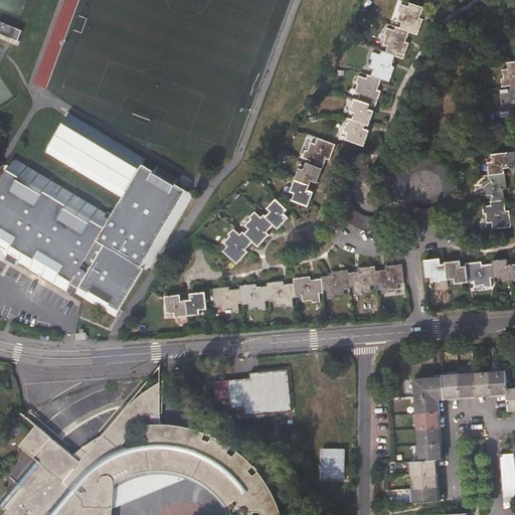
[(399,29),(408,32),(416,34),(421,20),(418,18),(422,8),(409,4),(407,7),(400,5),(397,12),(400,12),(397,21),(401,23),(399,29)]
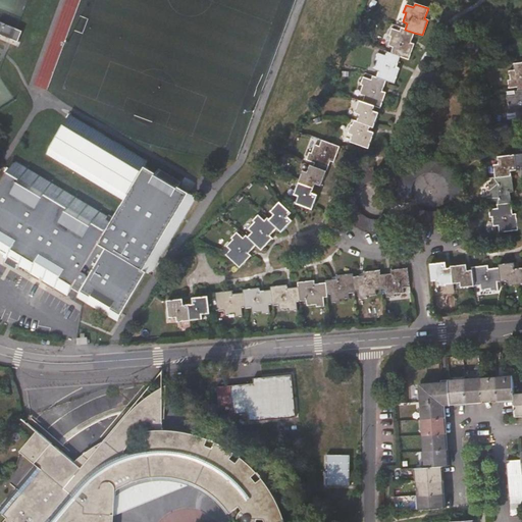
[(0,34),(18,41),(23,30),(0,20),(0,34)]
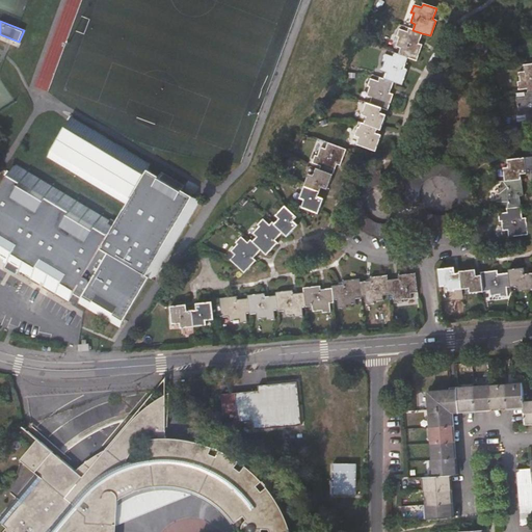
[(419,44),(422,33),(413,30),(408,29),(407,32),(399,30),(397,36),(399,37),(396,47),(400,49),(398,54),(408,58),(416,60),(422,45),(419,44)]
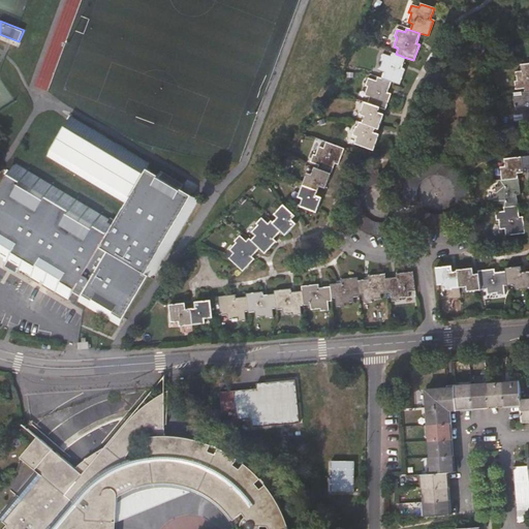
[(402,68),(406,58),(396,54),(393,53),(392,57),(383,54),(380,61),(382,62),(379,71),(384,72),(382,80),(392,83),(400,85),(405,69),(402,68)]
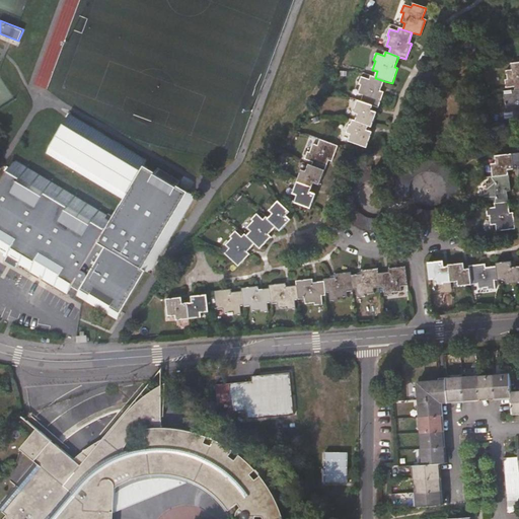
[(514,87),(515,91),(518,90),(518,63),(514,64),(511,64),(511,70),(506,71),(507,80),(505,80),(506,87),(514,87)]
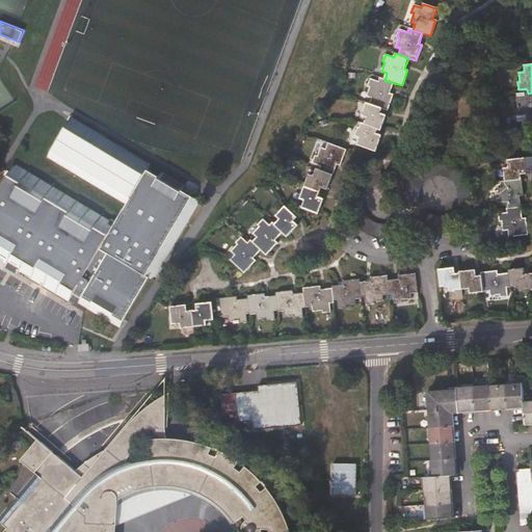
[(390,94),(394,83),(384,80),(380,78),(379,82),(371,79),(368,86),(370,87),(367,96),(373,99),(371,104),(382,108),(388,110),(393,95),(390,94)]
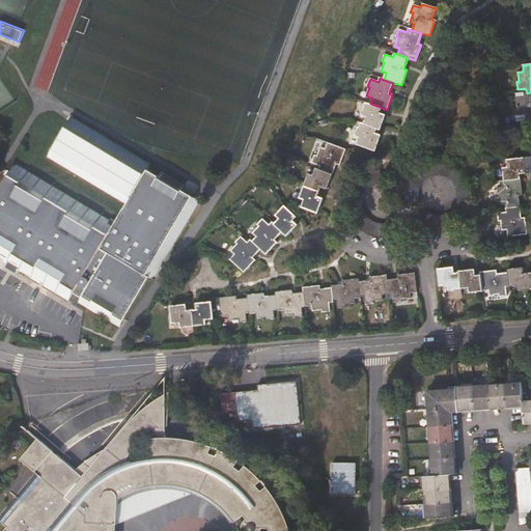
[(530,119),(530,92),(527,93),(524,93),(524,98),(515,98),(516,106),(519,106),(520,115),(525,114),(525,120),(530,119)]
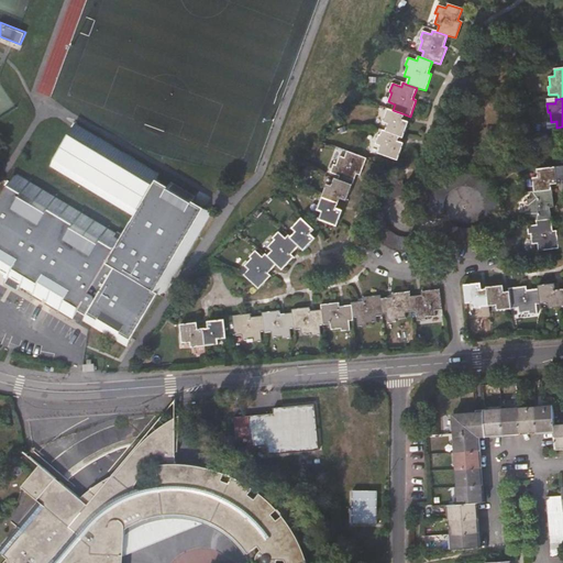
[(405,114),(393,110),(388,109),(384,122),(388,123),(386,131),(400,136),(404,138),(409,122),(403,120),(405,114)]
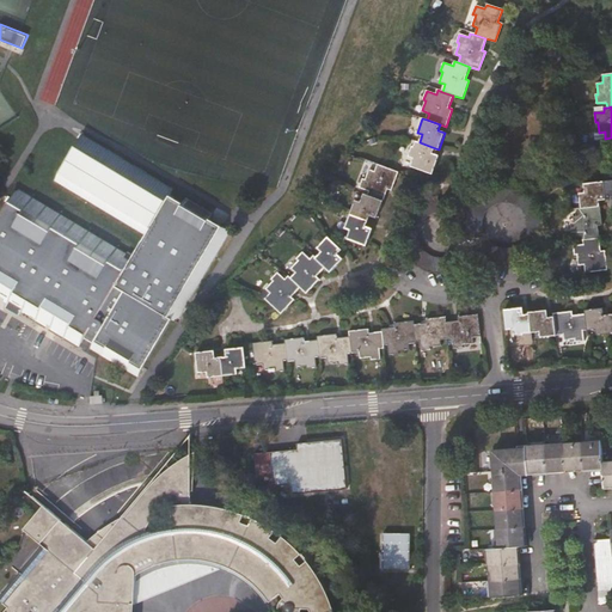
[(79,342),(83,335),(87,337),(91,338),(89,346),(138,372),(148,353),(170,313),(175,316),(225,224),(201,212),(203,207),(177,191),(173,196),(161,189),(164,183),(72,132),(46,179),(139,230),(127,252),(14,187),(0,209),(0,303),(13,310),(77,344),(79,342)]
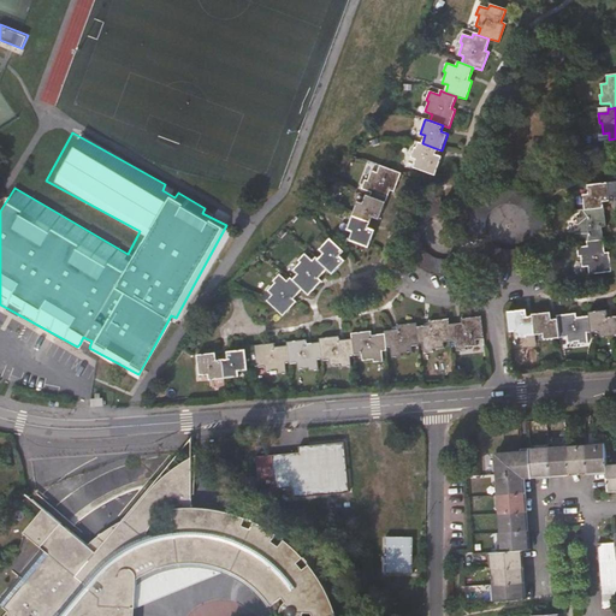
[(436,154),(438,149),(422,143),(419,142),(416,148),(415,148),(412,158),(418,159),(414,167),(436,175),(442,157),(436,154)]
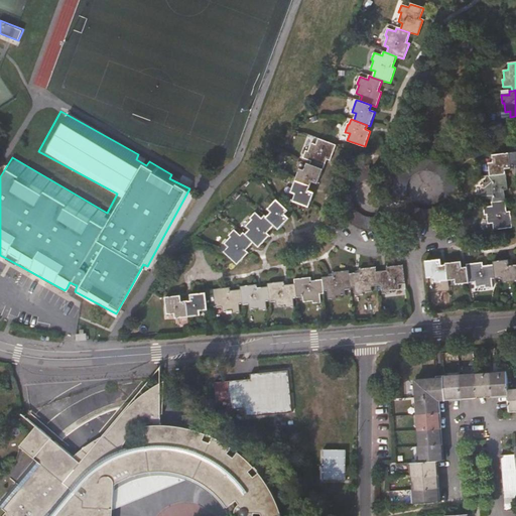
[(310,161),(309,164),(323,169),(327,159),(330,160),(336,145),(318,138),(316,145),(311,143),(308,151),(306,151),(303,158),(310,161)]
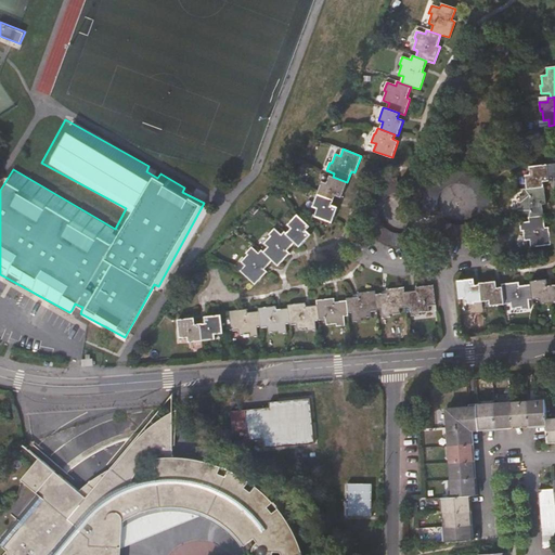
[(528,189),(544,188),(543,181),(550,181),(546,165),(530,167),(530,175),(526,175),(528,189)]
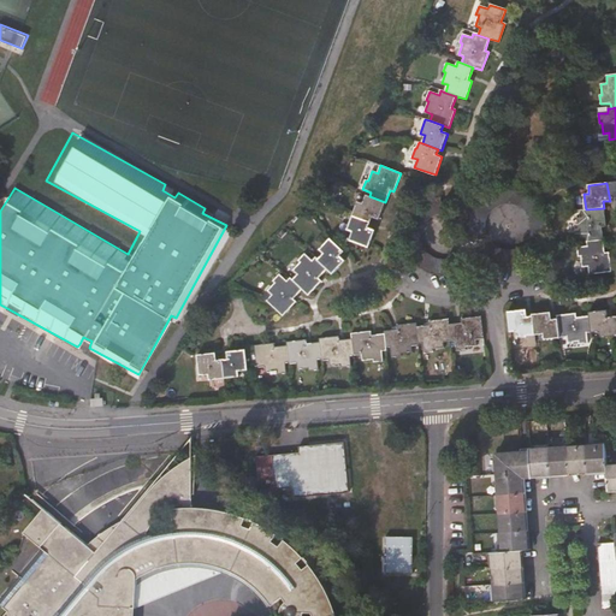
[(513,188),(507,188),(499,189),(492,191),(486,195),(481,199),(477,203),(473,211),(471,217),(469,226),(469,235),(472,241),(486,236),(485,231),(485,226),(486,220),(489,214),(491,211),(496,207),(501,205),(507,203),(511,203),(516,205),(521,207),(525,209),(528,214),(531,219),(532,225),(532,231),(531,237),(527,241),(523,244),(520,248),(515,249),(510,250),(504,250),(501,249),(496,247),(491,243),(480,255),(487,260),(493,264),(499,265),(507,266),(513,266),(520,265),(527,262),(533,259),(538,253),(540,250),(543,247),(545,242),(548,235),(548,229),(548,223),(546,215),(545,212),(542,206),(538,200),(533,196),(529,194),(525,191),(519,189),(513,188)]
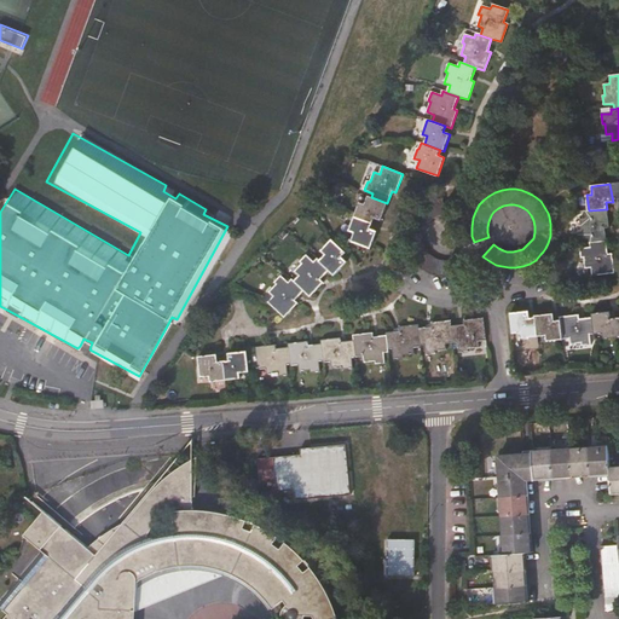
[(381,220),(387,203),(371,197),(368,196),(365,204),(360,203),(354,217),(372,223),(375,218),(381,220)]
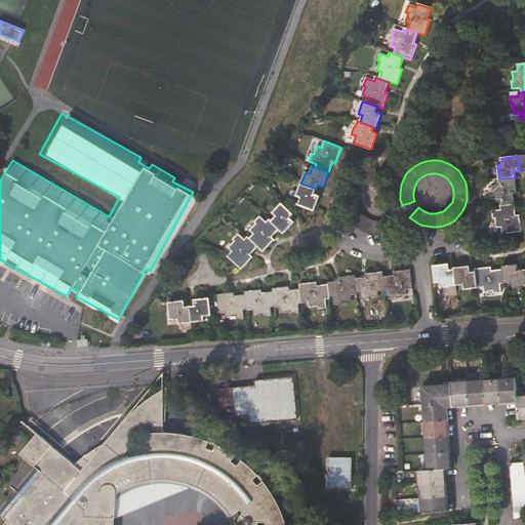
[(376,182),(375,167),(367,169),(361,172),(357,175),(353,179),(350,184),(348,189),(346,193),(346,198),(345,203),(346,208),(348,213),(350,219),(354,225),(358,228),(361,230),(365,232),(370,234),(374,235),(380,235),(387,234),(382,220),(377,221),(373,220),(368,217),(364,214),(361,210),(359,205),(359,200),(360,195),(361,192),(364,189),(367,185),(371,183),(376,182)]
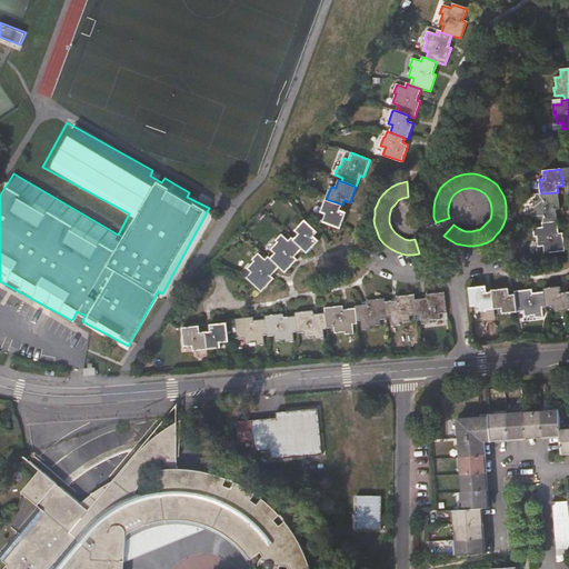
[(560,209),(558,192),(541,193),(538,195),(538,201),(532,201),(533,211),(531,211),(532,220),(541,219),(541,223),(558,221),(556,210),(560,209)]
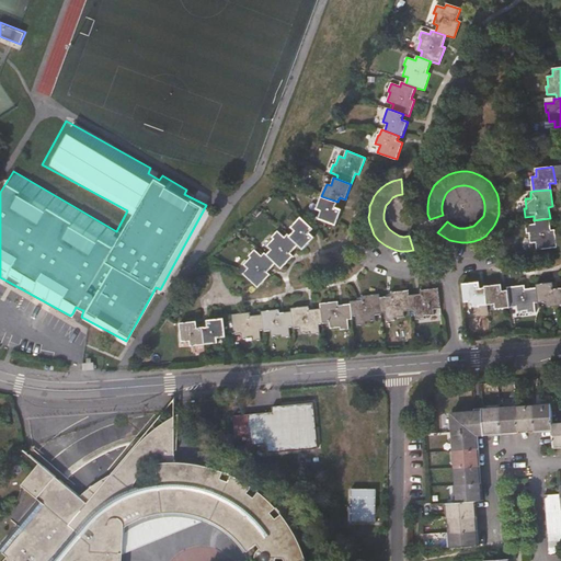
[(335,207),(338,202),(321,196),(317,209),(322,212),(319,219),(335,225),(342,209),(335,207)]
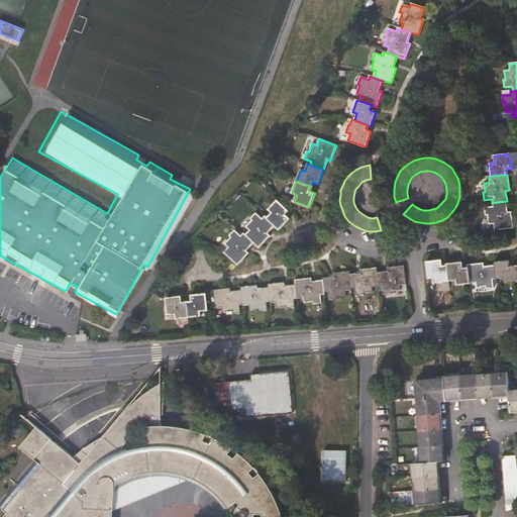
[(272,213),(267,218),(275,225),(279,230),(290,219),(286,214),(289,211),(277,200),(269,209),(272,213)]
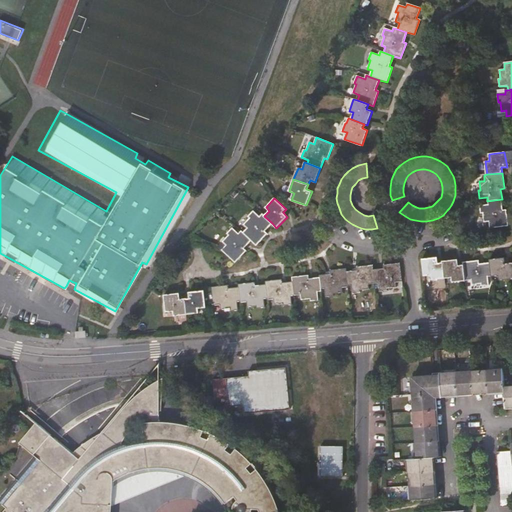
[(502,199),(487,201),(488,205),(480,206),(481,213),(483,213),(484,222),(489,221),(490,228),(508,226),(506,209),(503,210),(502,199)]
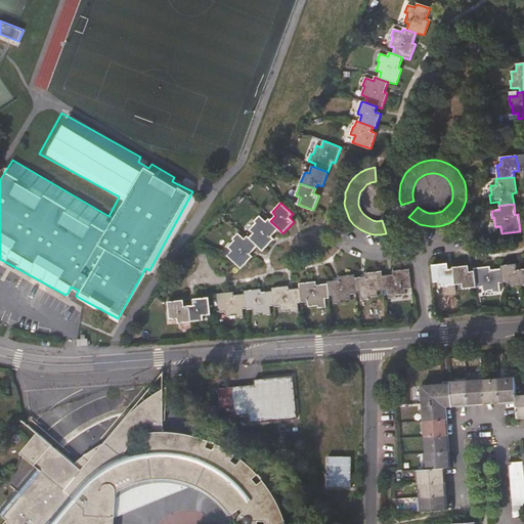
[(248,238),(257,247),(262,251),(273,239),(270,236),(278,228),(270,221),(268,219),(265,222),(259,216),(253,221),(255,223),(249,229),(253,233),(248,238)]
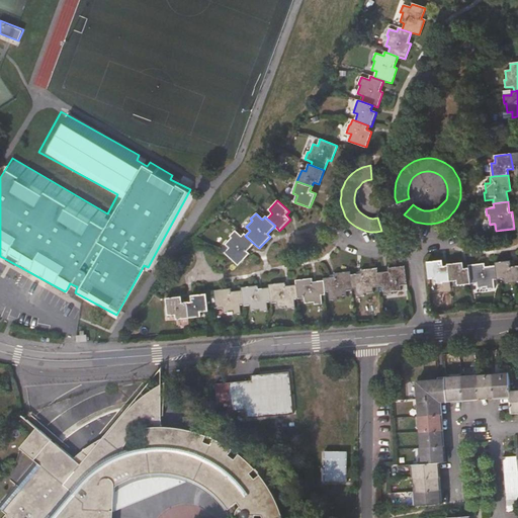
[(247,251),(254,244),(245,236),(244,234),(241,237),(235,231),(230,236),(232,238),(225,244),(229,248),(224,253),(237,266),(249,254),(247,251)]
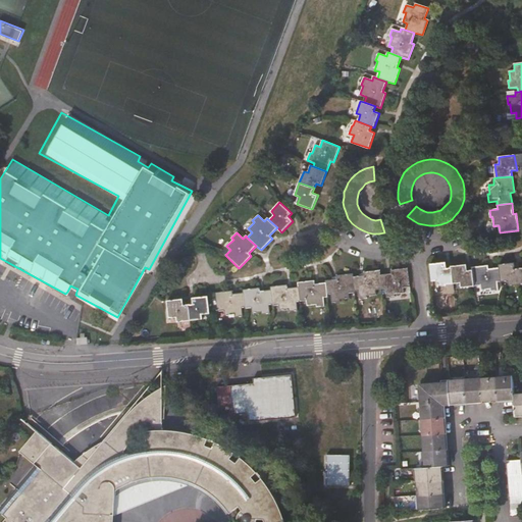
[(440,285),(453,283),(451,268),(447,268),(446,262),(430,264),(432,281),(439,280),(440,285)]
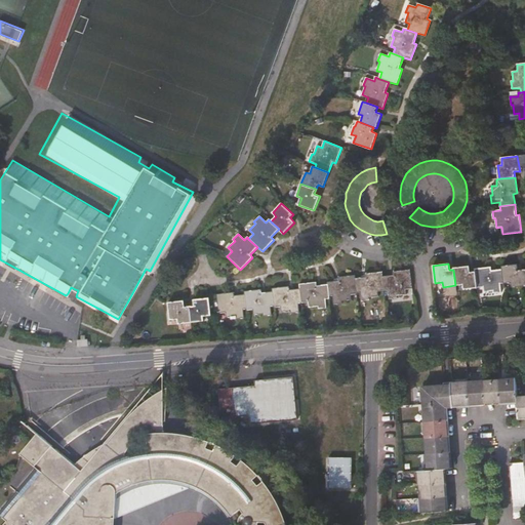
[(502,266),(502,269),(503,283),(512,283),(513,287),(524,286),(523,270),(518,271),(518,264),(502,266)]
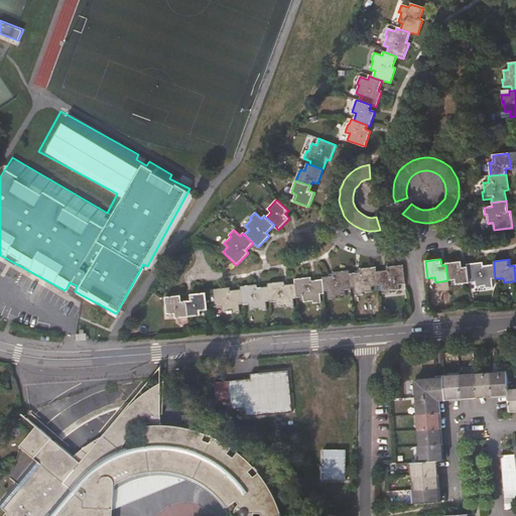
[(445,265),(447,280),(456,279),(456,284),(469,283),(467,267),(463,268),(462,261),(445,263),(445,265)]
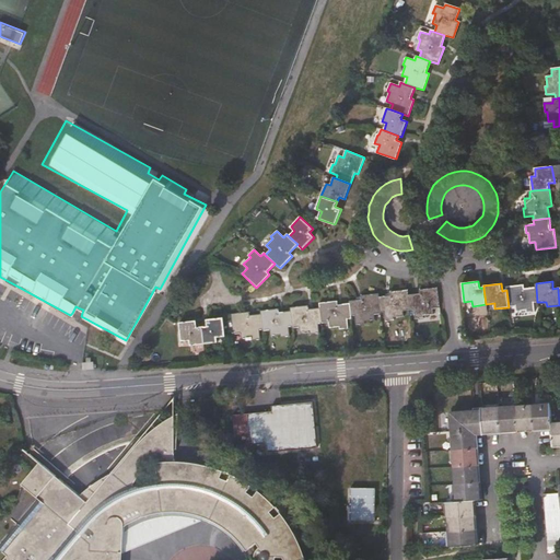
[(534,303),(537,302),(536,287),(524,288),(524,284),(506,287),(506,290),(509,307),(515,306),(516,312),(526,311),(526,313),(535,312),(534,303)]
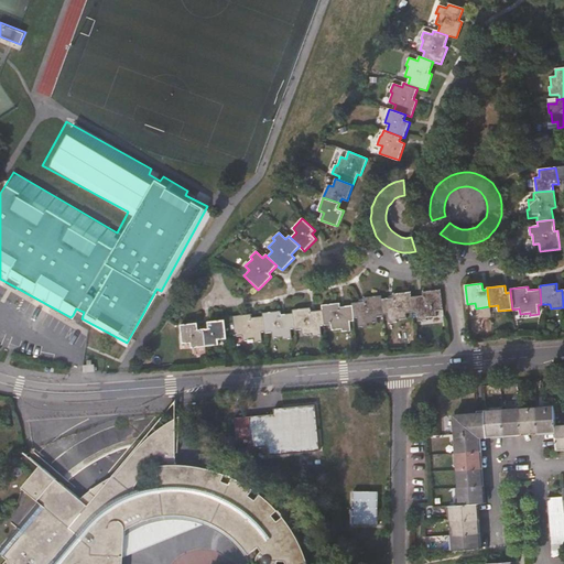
[(411,296),(413,313),(416,312),(418,321),(426,321),(426,317),(435,316),(435,311),(442,310),(440,290),(423,292),(423,295),(411,296)]
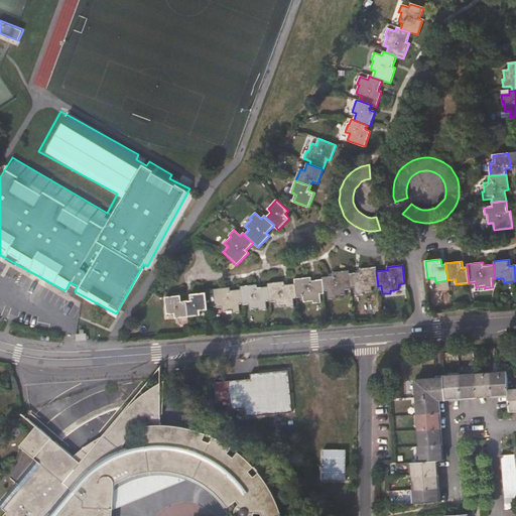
[(359,273),(349,274),(351,288),(354,288),(355,296),(363,295),(363,293),(372,292),(372,286),(378,286),(376,271),(376,268),(359,269),(359,273)]
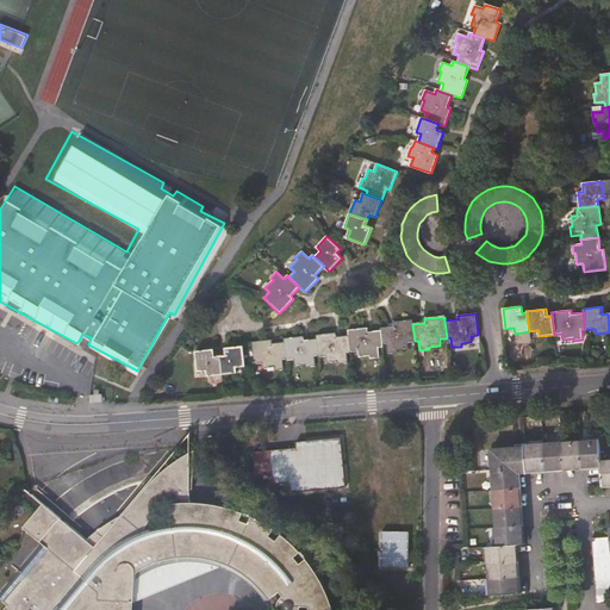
[(415,341),(412,324),(412,321),(393,322),(393,327),(380,328),(381,330),(383,344),(386,344),(387,354),(397,353),(397,350),(408,349),(408,343),(415,342),(415,341)]
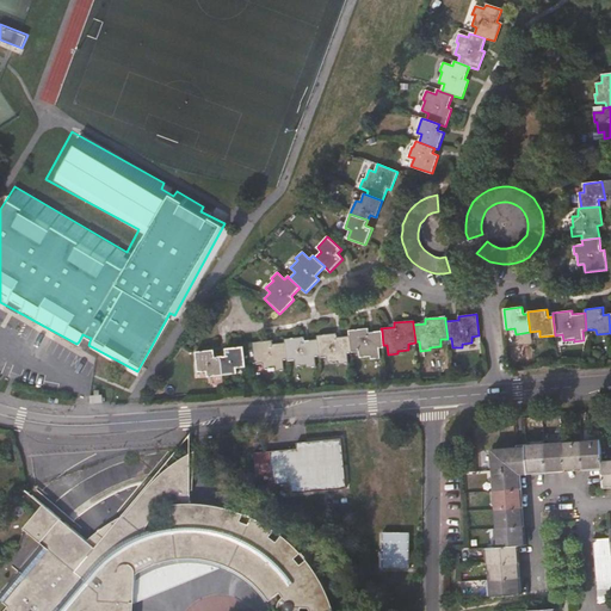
[(349,331),(350,337),(351,353),(359,352),(359,358),(371,357),(371,359),(380,358),(380,349),(383,347),(383,345),(382,331),(369,332),(368,328),(349,331)]
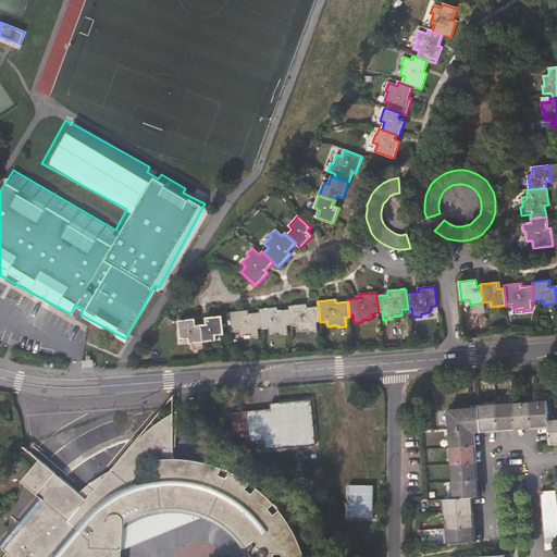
[(289,309),(291,325),(291,326),(298,325),(298,331),(309,330),(309,332),(318,332),(317,322),(320,322),(319,307),(307,308),(307,305),(288,306),(289,309)]
